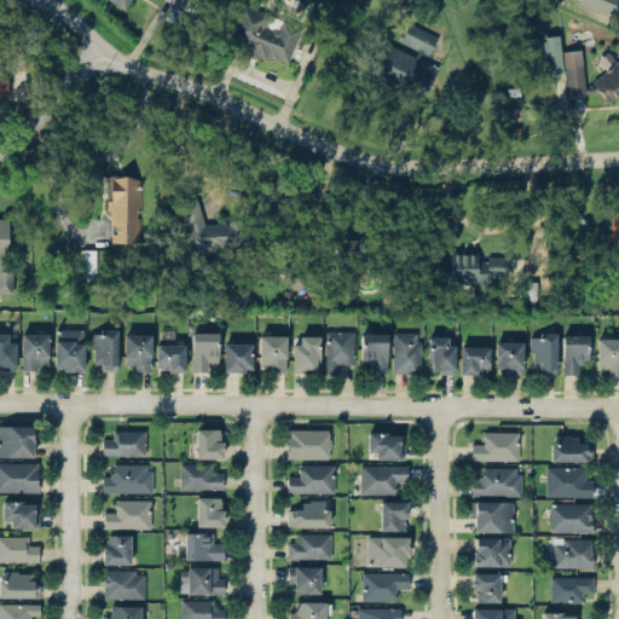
[(109,0),(125,10),(131,0),(109,0)]
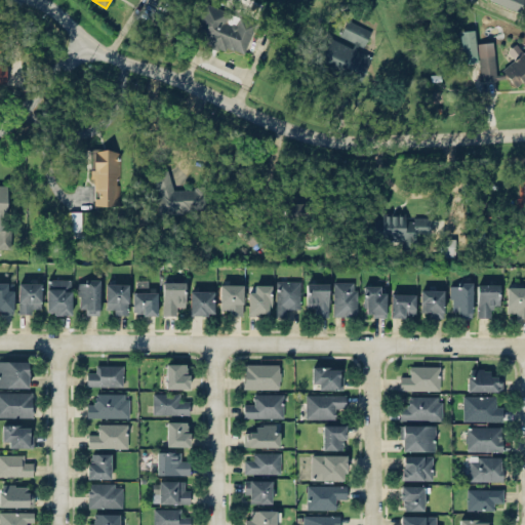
[(255,23),(239,17),(236,25),(228,22),(231,12),(203,3),(192,37),(244,54),(255,23)]
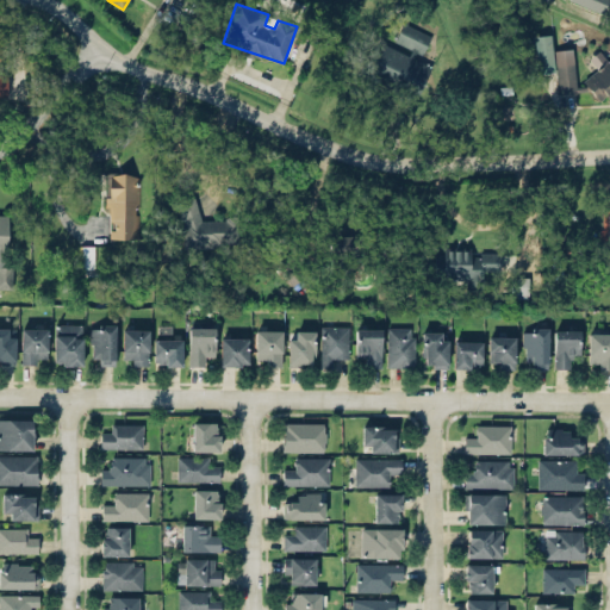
[(415,101),(433,67),(414,57),(416,51),(422,55),(431,36),(404,23),(393,42),(410,50),(408,53),(379,38),(361,72),(363,73),(363,74),(415,101)]
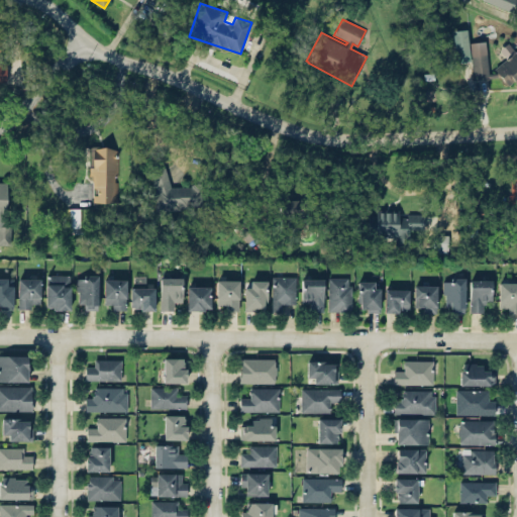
[(452,30),(466,29),(470,61),(455,63),(452,30)]
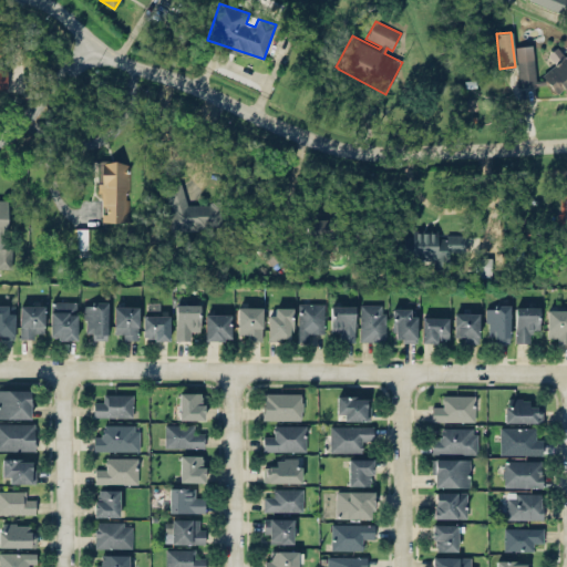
[(515,47),(518,86),(548,83),(556,93),(564,88),(566,91),(566,52),(564,55),(556,47),(547,53),(555,64),(542,74),(545,79),(536,80),(532,44),(515,47)]
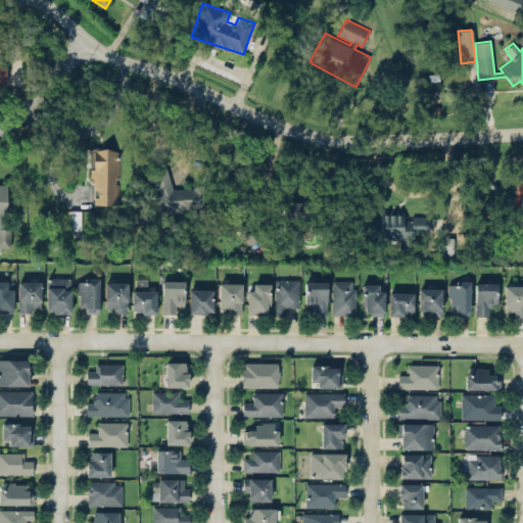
[(93,204),(119,204),(120,149),(93,149),(93,204)]
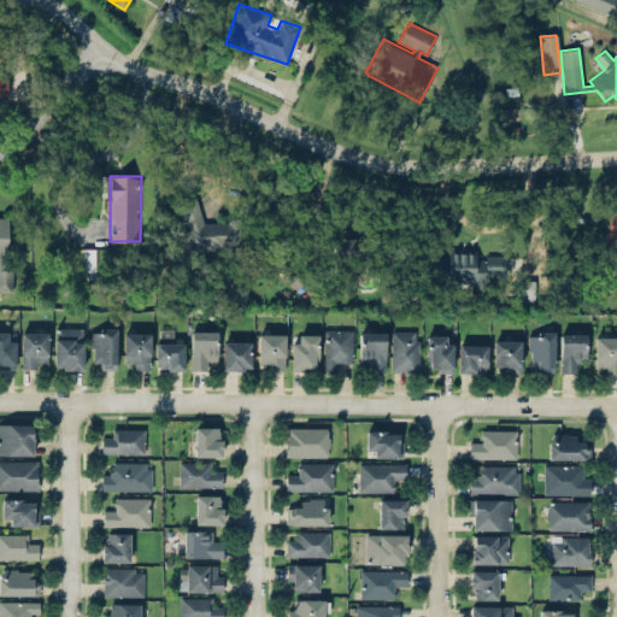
[(200,222),(200,199),(181,200),(183,252),(241,248),(240,219),(200,222)]
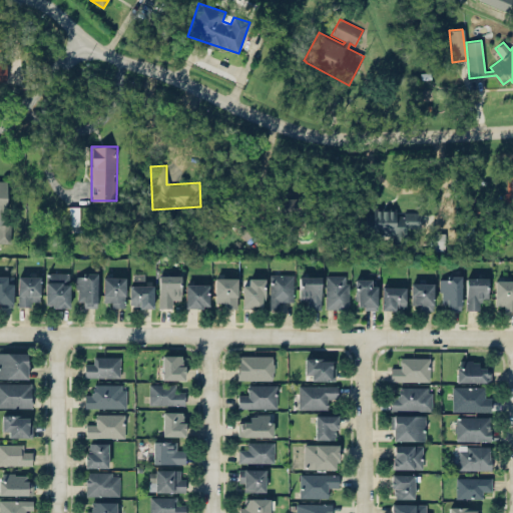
[(7,179),(0,179),(0,241),(10,242),(11,223),(6,223),(7,179)]
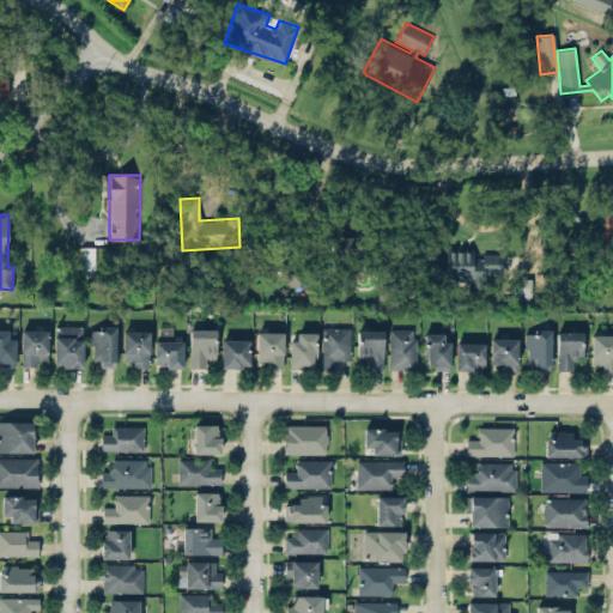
[(357,236),(327,236),(327,258),(358,256),(357,236)]
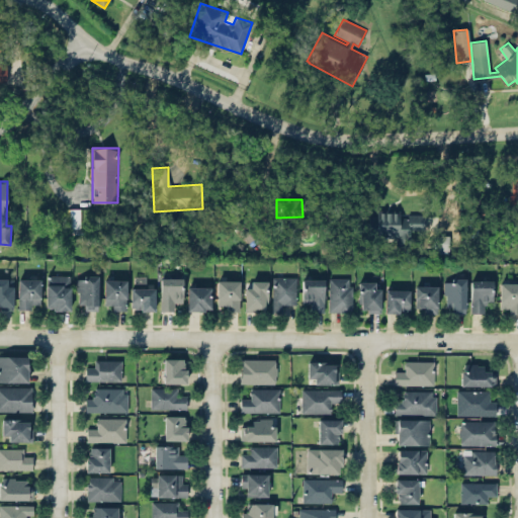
[(80,208),(70,207),(69,228),(80,228),(80,208)]
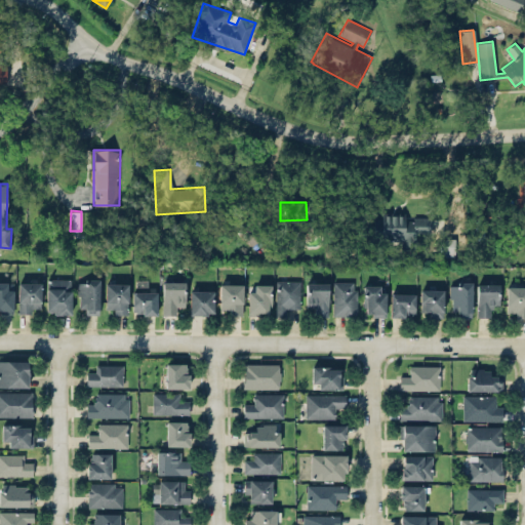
[(374,218),(374,240),(402,241),(402,249),(415,249),(415,233),(430,233),(430,216),(413,217),(413,220),(404,220),(405,212),(381,212),(381,218),(374,218)]
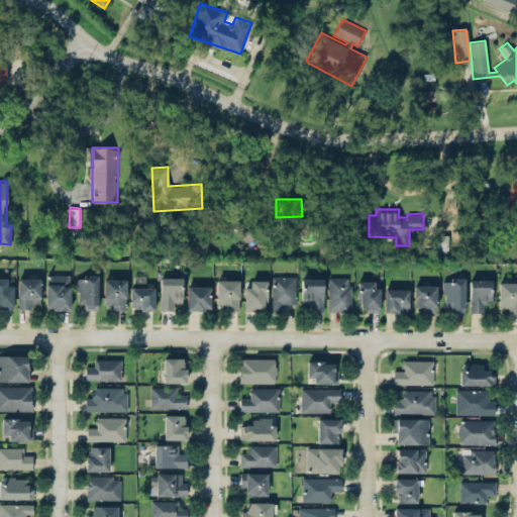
[(449,253),(449,234),(434,234),(433,253),(449,253)]
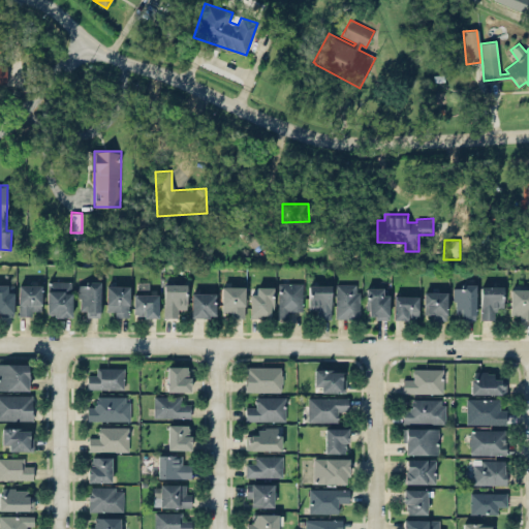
[(72,281),(48,281),(47,315),(71,316),(72,281)]
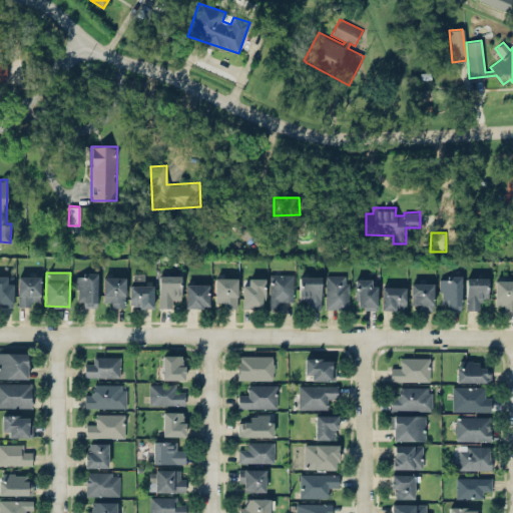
[(97,274),(77,274),(78,308),(97,307),(97,274)]
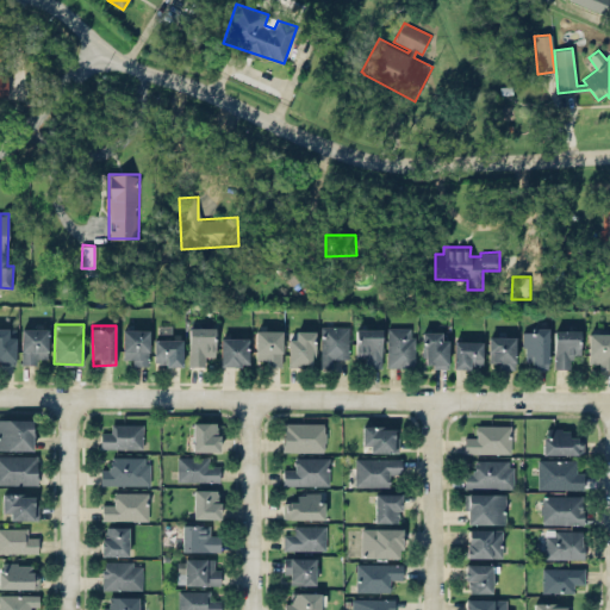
[(348,359),(349,325),(321,325),(321,367),(332,367),(332,358),(348,359)]
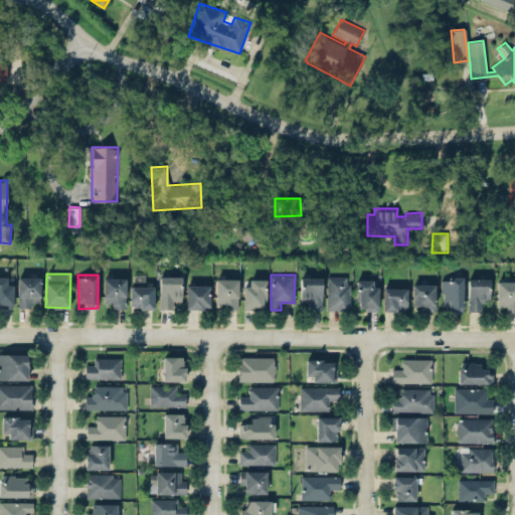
[(13,284),(7,284),(7,277),(0,276),(0,306),(13,307),(13,284)]
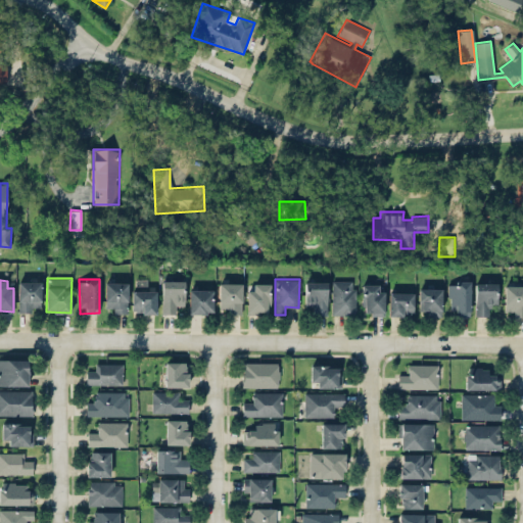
[(184,280),(161,281),(162,314),(176,314),(176,305),(184,305),(184,280)]
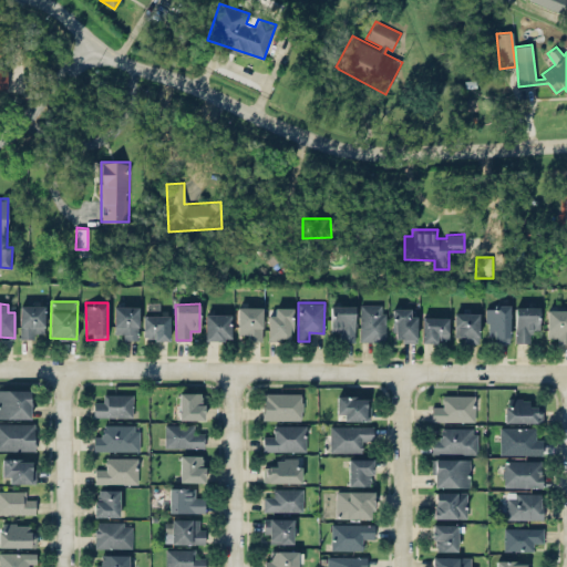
[(384,303),(360,305),(360,341),(385,341),(384,303)]
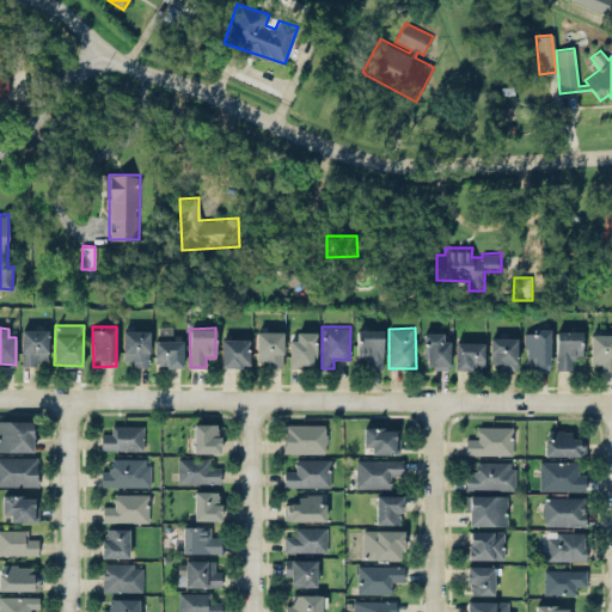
[(48,329),(20,330),(22,366),(37,365),(37,359),(48,359),(48,329)]
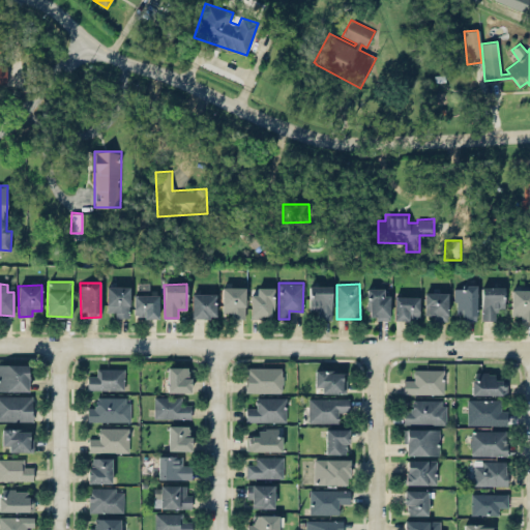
[(129,286),(107,286),(106,312),(115,312),(115,317),(128,317),(129,286)]
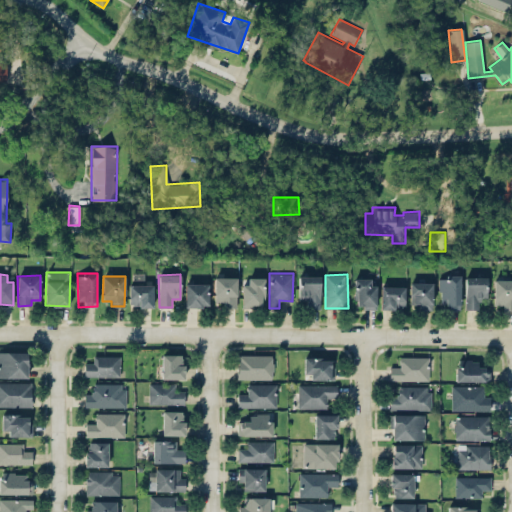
[(320,309),(320,276),(299,276),(298,299),(307,300),(307,309),(320,309)]
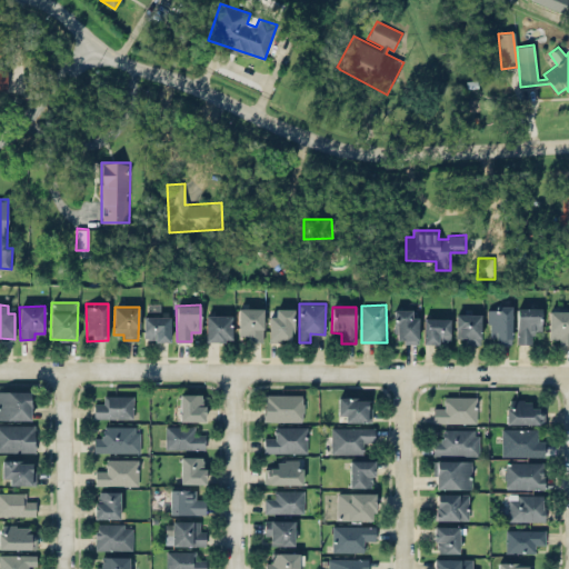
[(511,307),(490,307),(489,345),(511,345),(511,307)]
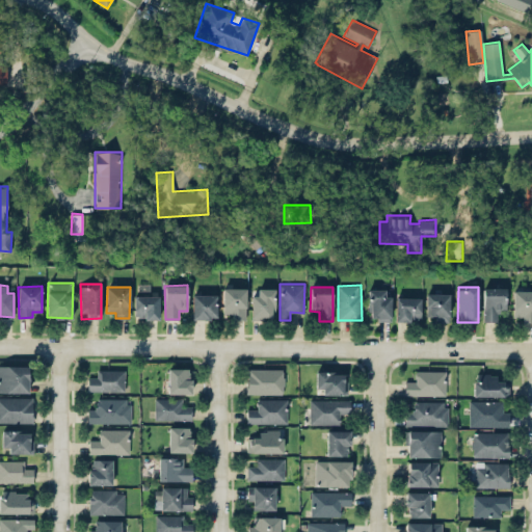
[(222,314),(233,314),(232,319),(245,320),(246,288),(223,288),(222,314)]
